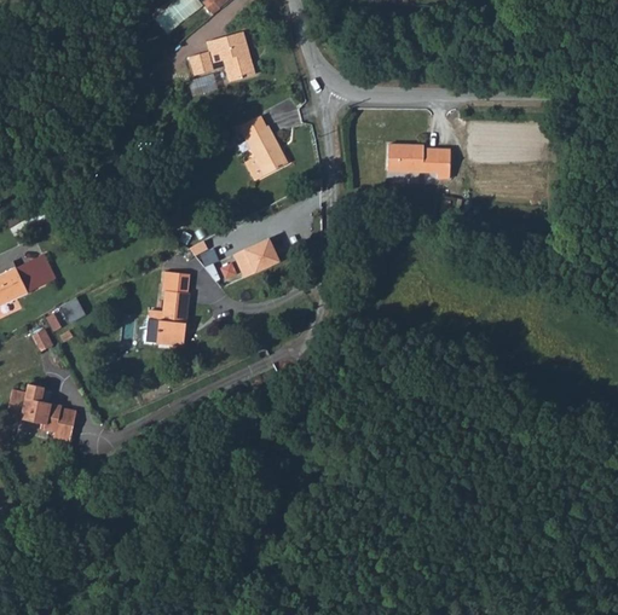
[(191,0),(174,0),(151,19),(167,39),(201,10),(191,0)]
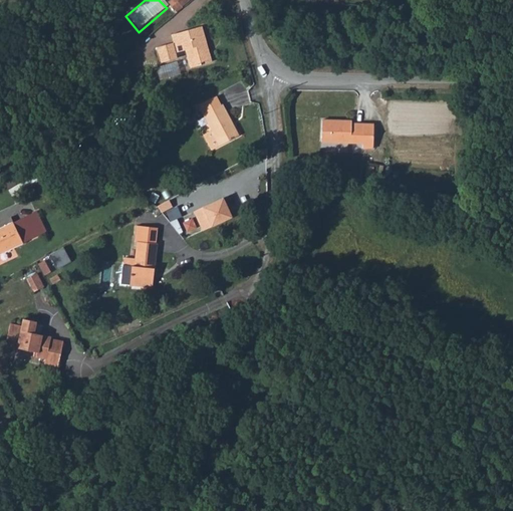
[(210,59),(200,25),(170,34),(173,43),(156,48),(161,63),(176,58),(174,52),(184,50),(190,65),(210,59)]
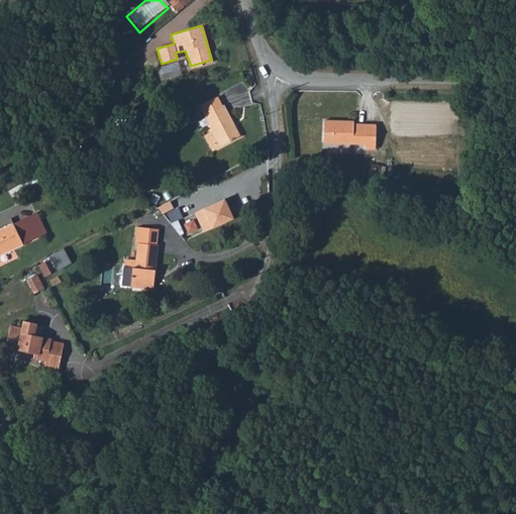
[(200,104),(212,128),(220,144),(238,136),(232,124),(233,123),(224,103),(222,105),(216,95),(200,104)]
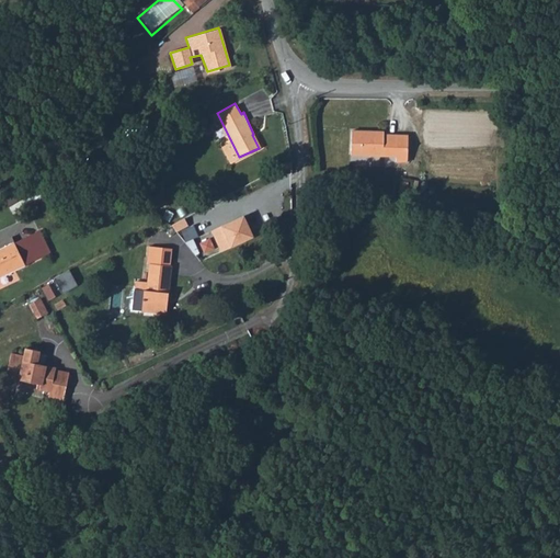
[(385,128),(353,128),(353,152),(398,154),(398,160),(410,160),(411,132),(386,132),(385,128)]
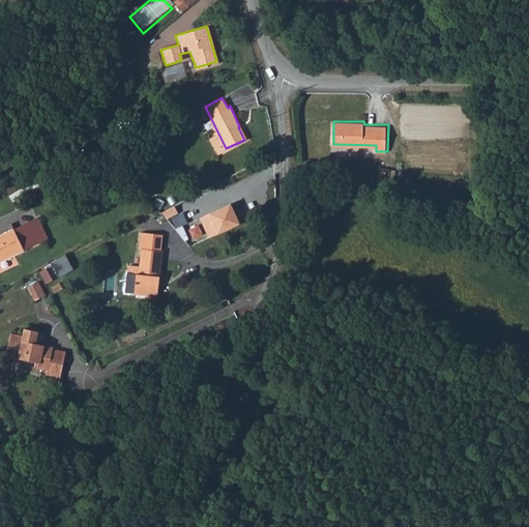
[(226,148),(217,132),(209,136),(217,153),(226,148)]
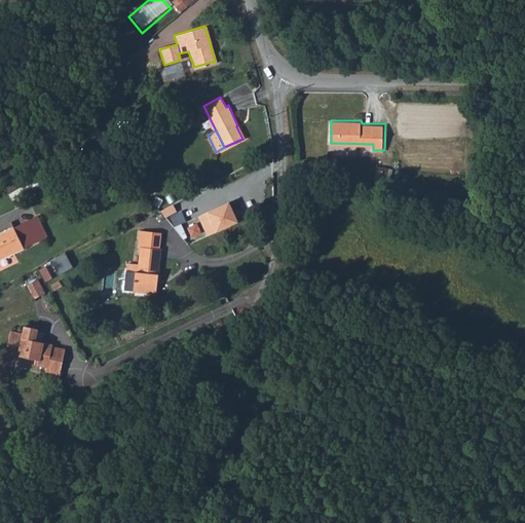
[(236,223),(228,203),(195,217),(205,238),(236,223)]
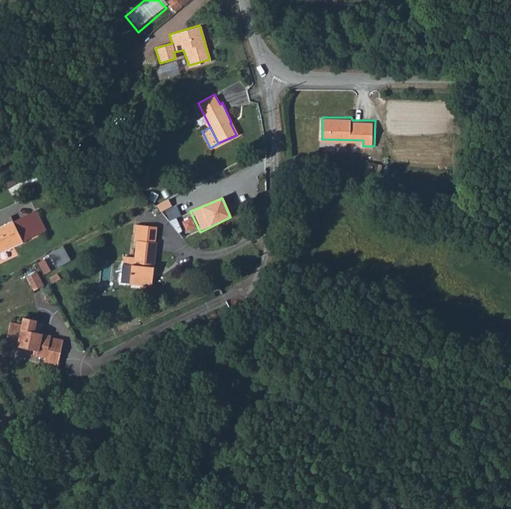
[(0,247),(38,225),(25,205),(0,219),(0,247)]
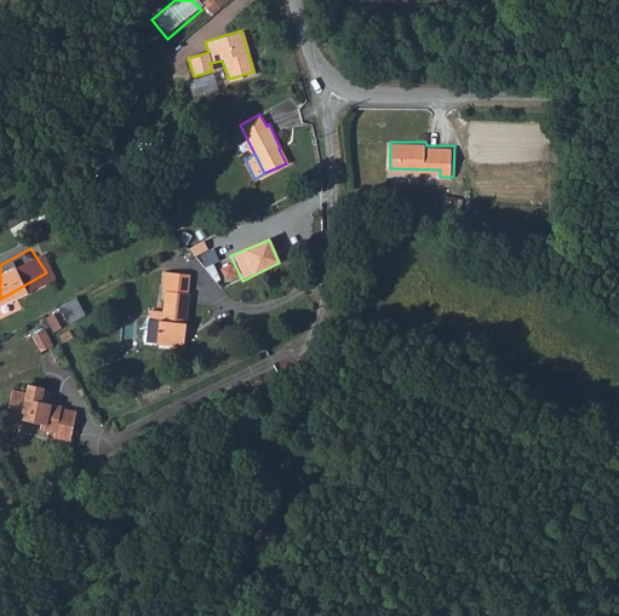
[(147,340),(158,343),(156,344),(183,347),(190,297),(188,297),(190,278),(166,275),(162,295),(166,295),(164,314),(150,312),(147,340)]
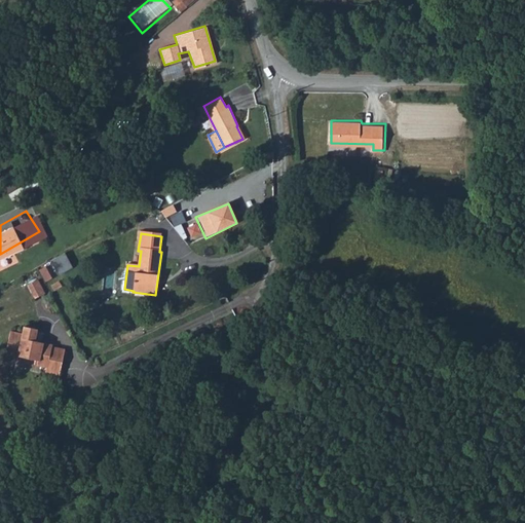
[(40,291),(33,277),(26,282),(33,295),(40,291)]
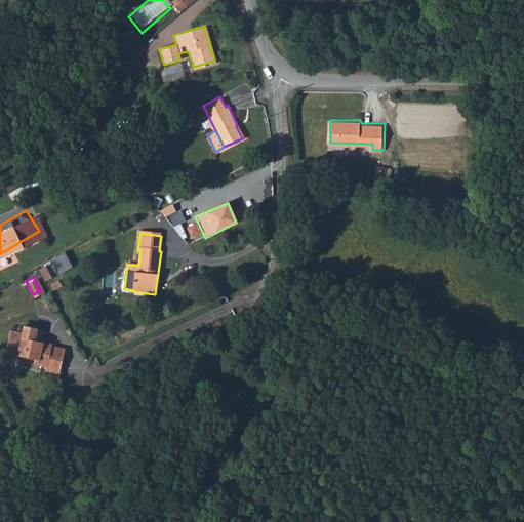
[(28,356),(49,361),(51,350),(39,348),(40,342),(23,338),(25,327),(11,323),(9,331),(0,328),(0,352),(26,358),(27,358),(28,356)]
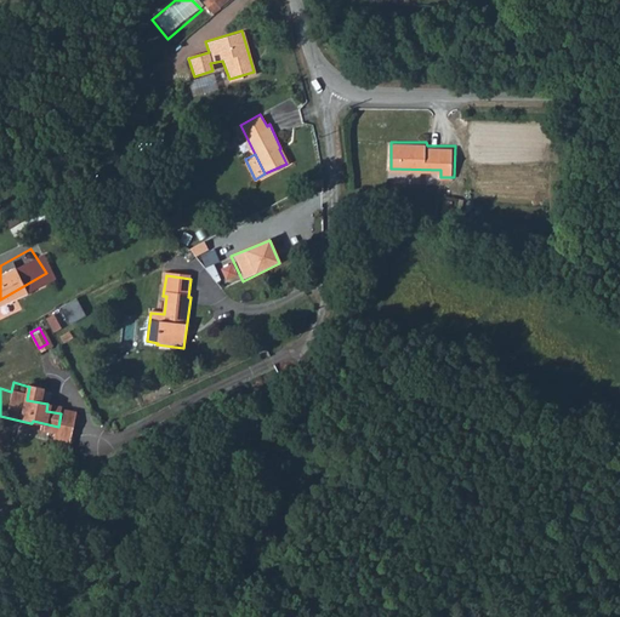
[(154,400),(170,395),(169,388),(152,392),(154,400)]
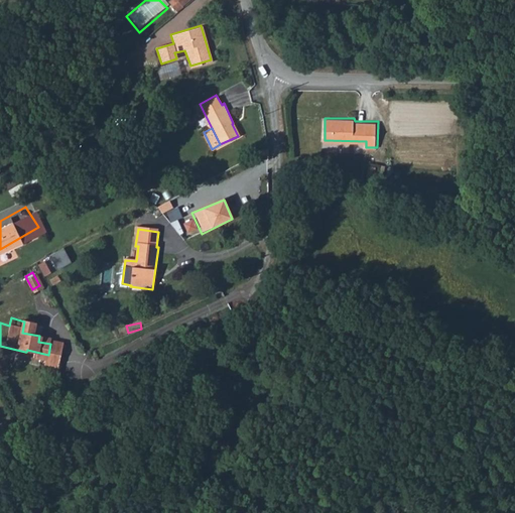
[(45,370),(48,355),(27,350),(26,352),(25,352),(24,356),(33,358),(31,366),(45,370)]
